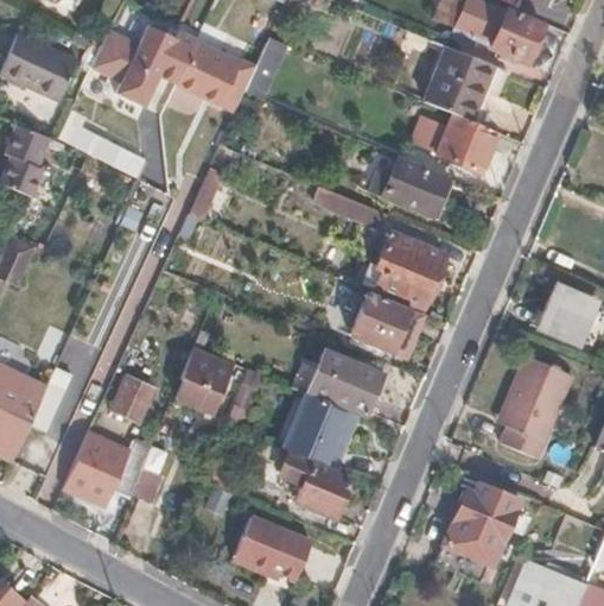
[(525,58),(540,23),(506,7),(501,19),(487,13),(481,27),(495,33),(490,44),(525,58)]
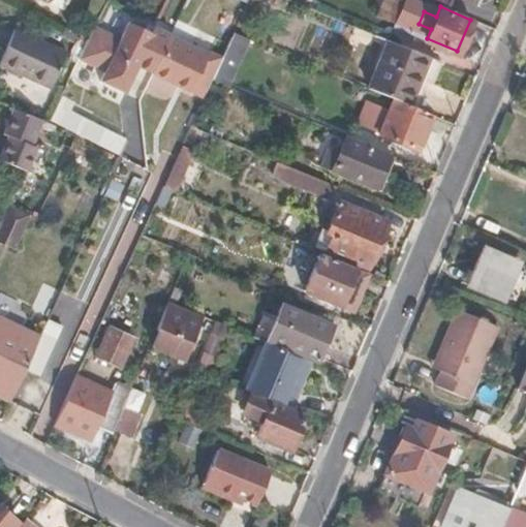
[(121,37),(94,25),(80,58),(105,70),(101,81),(126,92),(138,64),(205,95),(213,78),(223,55),(157,24),(154,32),(129,21),(121,37)]
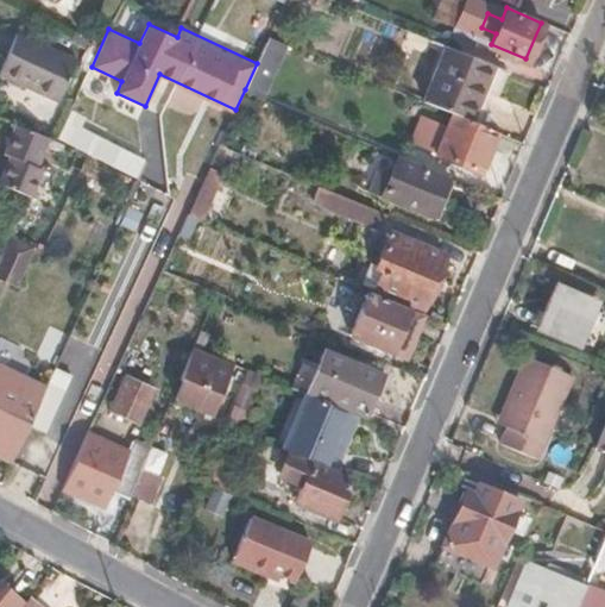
[(79,62),(18,35),(0,74),(0,75),(62,102),(79,62)]
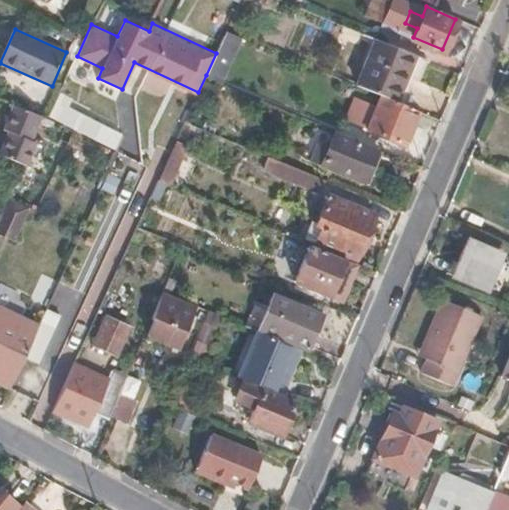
[(222,82),(243,36),(227,29),(216,53),(206,75),(222,82)]
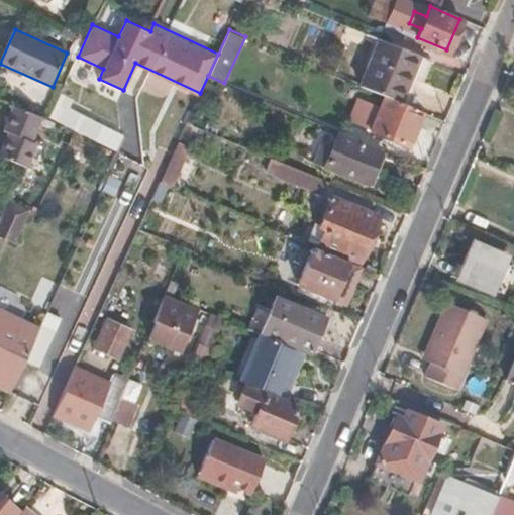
[(398,100),(417,53),(379,36),(360,84),(385,95),(398,100)]
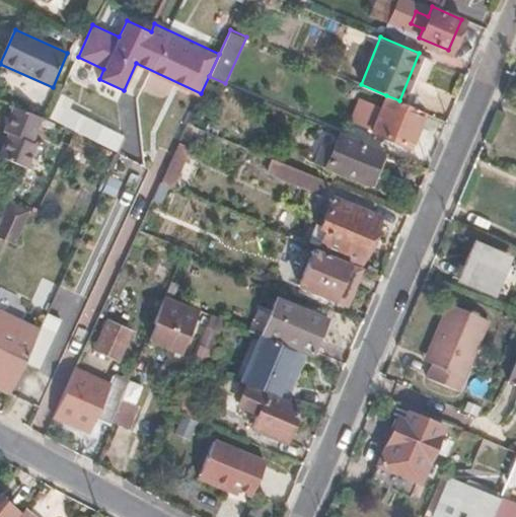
[(68,107),(72,99),(61,93),(50,117),(98,140),(104,126),(68,107)]
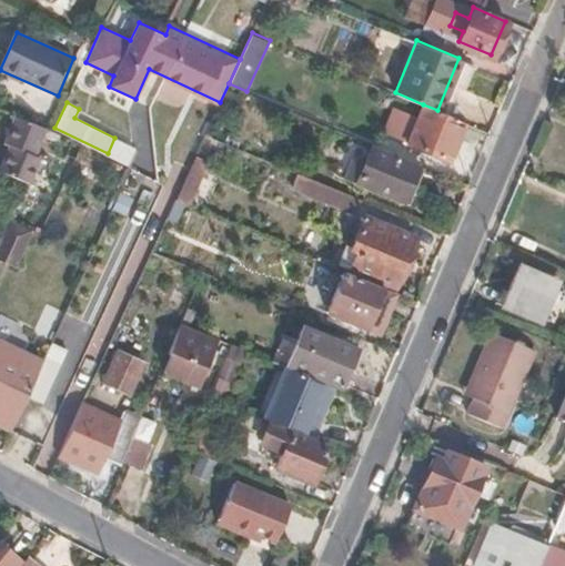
[(447,160),(463,121),(442,112),(437,110),(423,104),(407,142),(410,143),(447,160)]
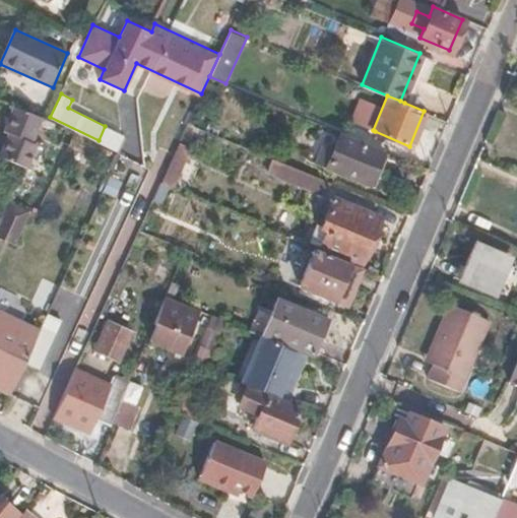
[(37,143),(31,141),(42,117),(16,105),(5,131),(8,133),(0,150),(0,155),(25,168),(37,143)]
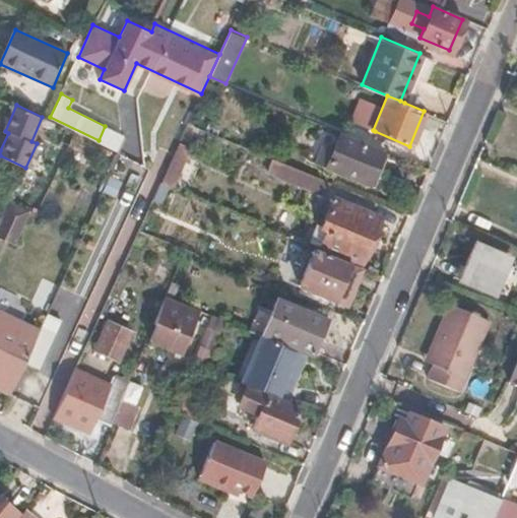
[(381,151),(340,134),(327,166),(368,182),(381,151)]
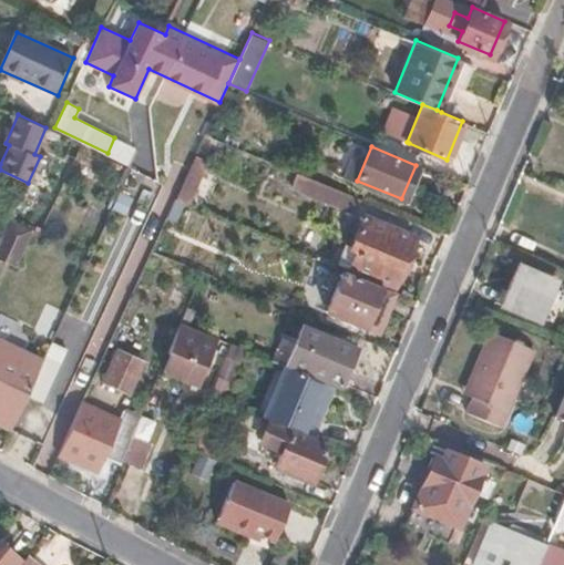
[(196,153),(176,197),(191,203),(211,158),(196,153)]
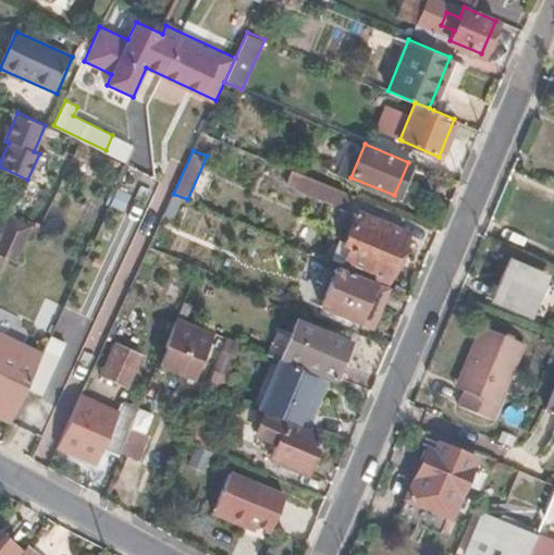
[(401,198),(415,164),(408,162),(394,195),(401,198)]
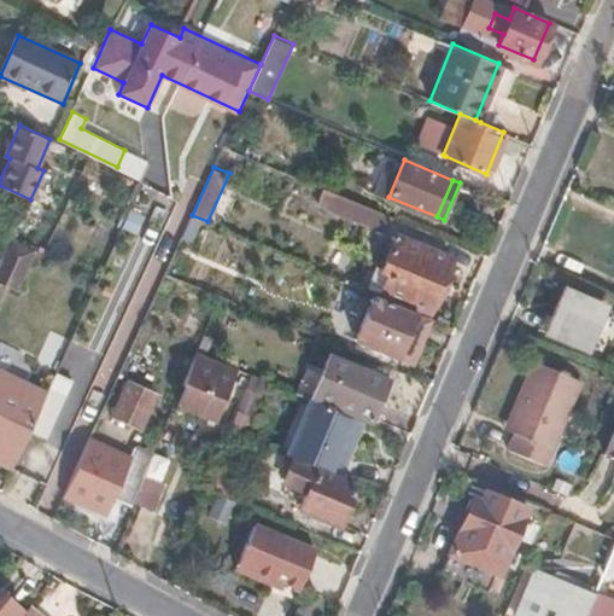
[(339,209),(345,196),(326,187),(317,208),(337,215),(339,209)]
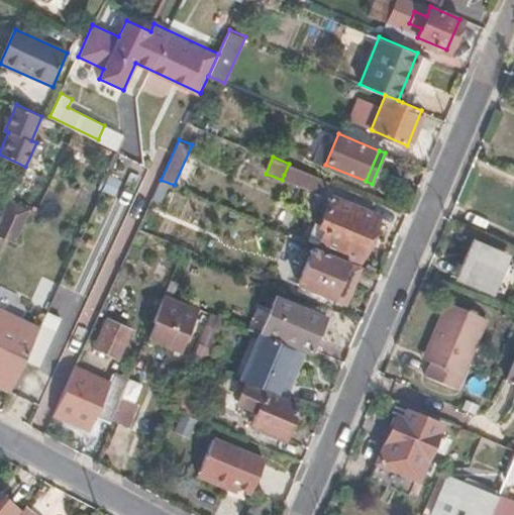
[(329,180),(289,164),(284,175),(324,191),(329,180)]
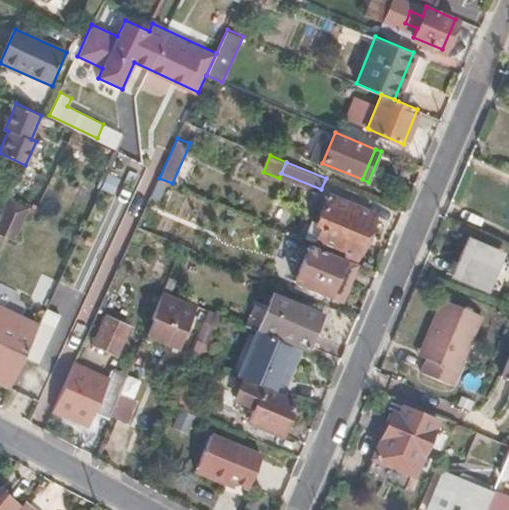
[(148,227),(168,182),(159,178),(139,222),(148,227)]
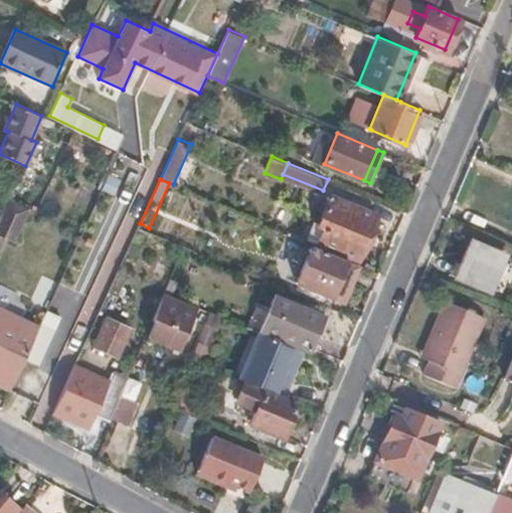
[(359,257),(377,213),(330,193),(318,223),(323,225),(317,239),(318,239),(359,257)]
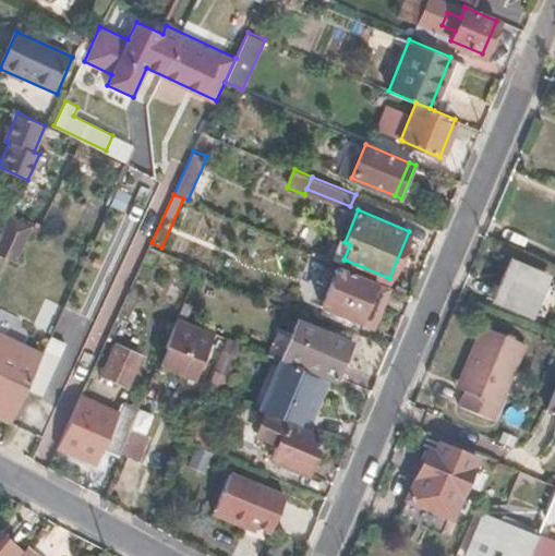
[(0,253),(13,261),(31,226),(11,216),(0,238),(0,253)]
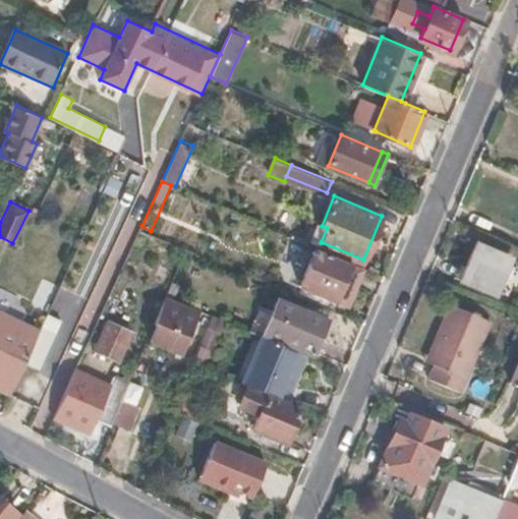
[(321,242),(327,228),(322,226),(317,223),(309,238),(321,242)]
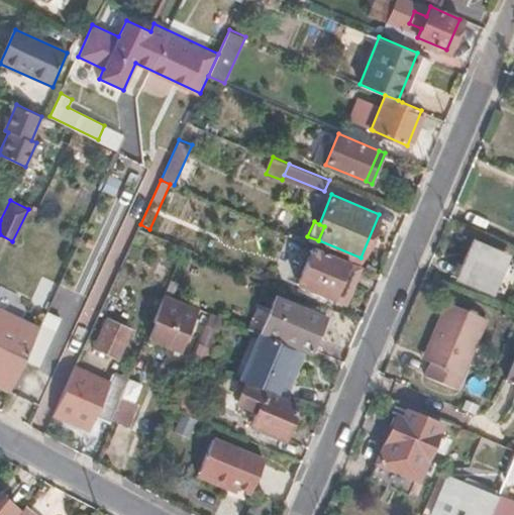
[(493,290),(508,254),(473,239),(457,276),(493,290)]
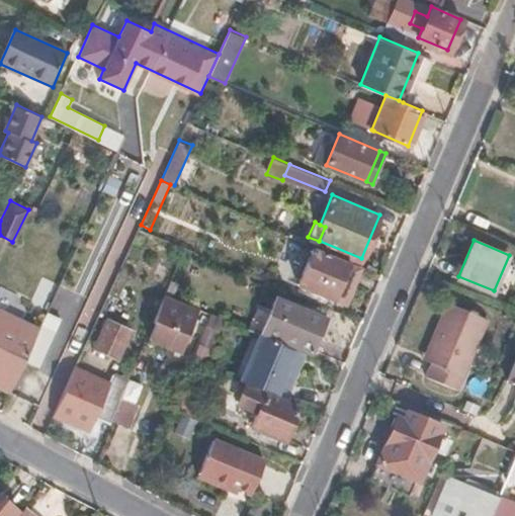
[(347,302),(362,264),(314,244),(298,281),(347,302)]
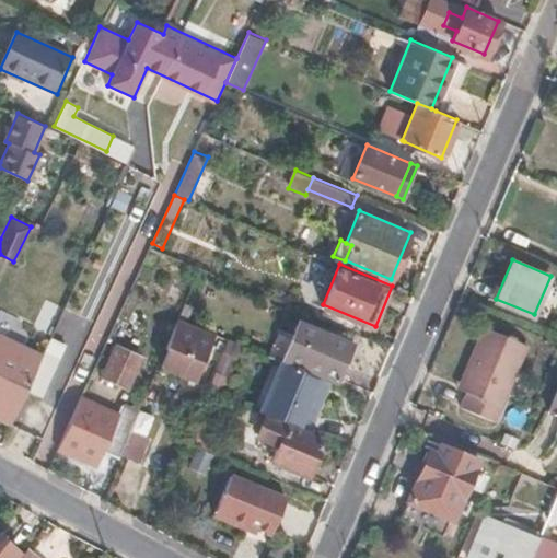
[(336,379),(352,341),(301,320),(283,356),(336,379)]
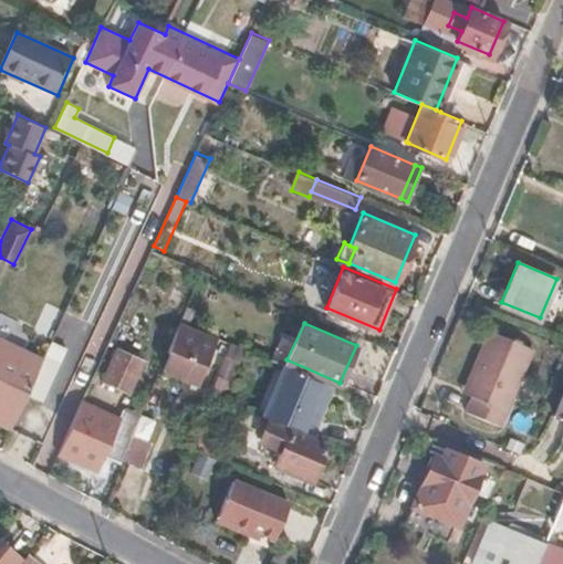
[(511,399),(533,348),(490,329),(475,363),(480,366),(469,394),(471,395),(465,410),(499,425),(511,399)]
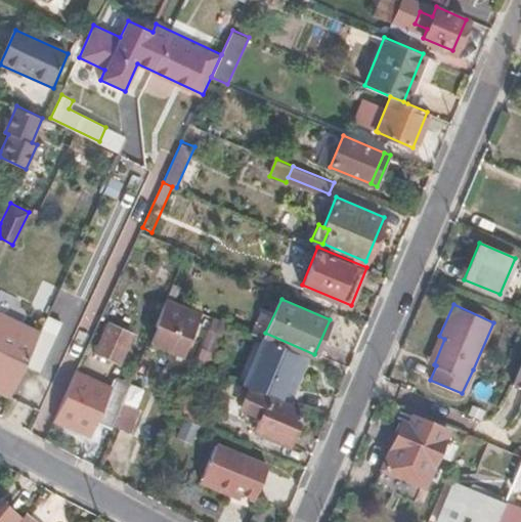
[(183,353),(198,320),(164,306),(156,327),(158,328),(152,341),(178,352),(178,351),(183,353)]
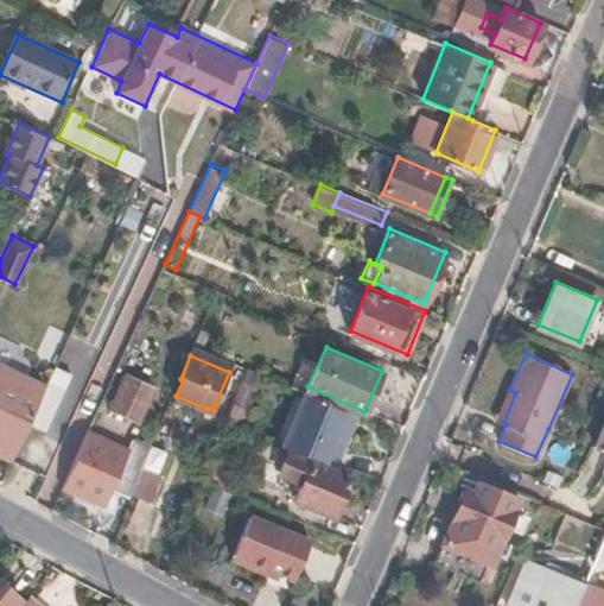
[(45,384),(0,363),(0,390),(35,406),(43,391),(45,384)]
